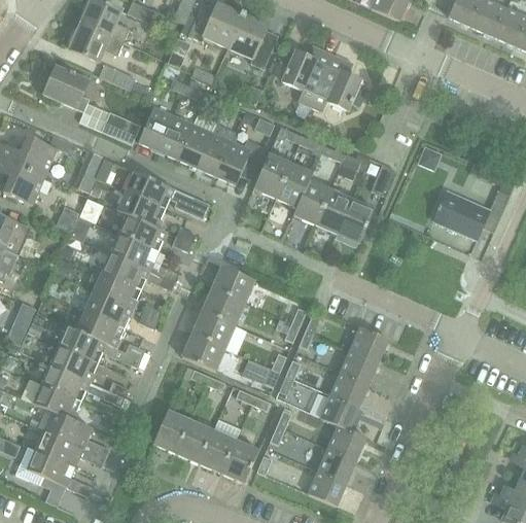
[(92,0),(81,24),(124,42),(130,29),(115,23),(121,9),(100,0),(92,0)]
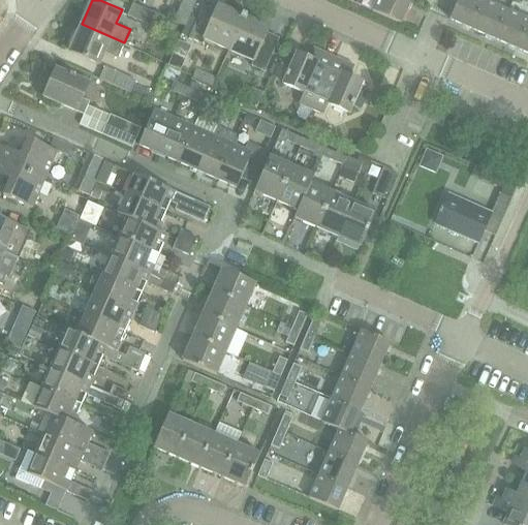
[(185,24),(192,8),(195,0),(182,0),(174,20),(185,24)]
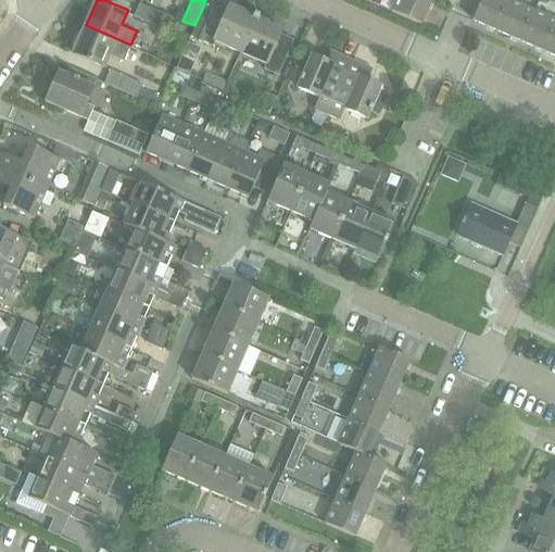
[(395,0),(392,9),(421,22),(431,0),(395,0)]
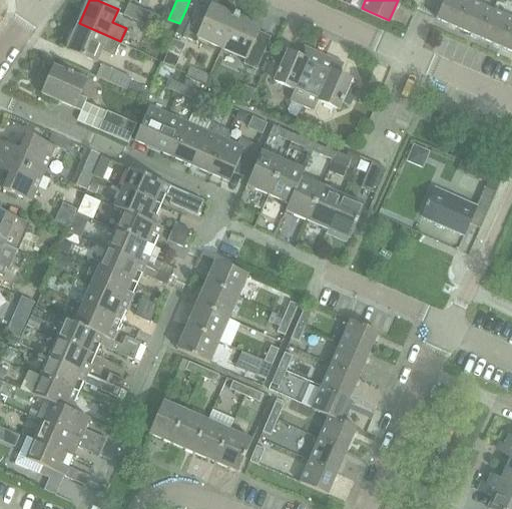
[(443,0),(437,16),(462,27),(465,29),(477,1),(475,0),(443,0)]
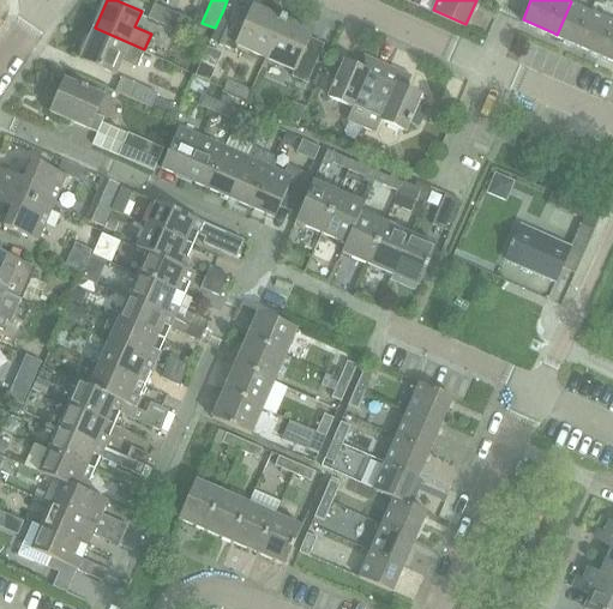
[(590,49),(605,16),(571,1),(557,35),(590,49)]
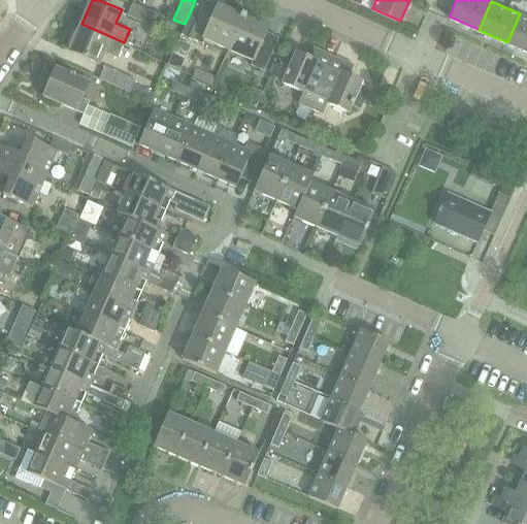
[(159,27),(163,14),(132,2),(128,13),(159,27)]
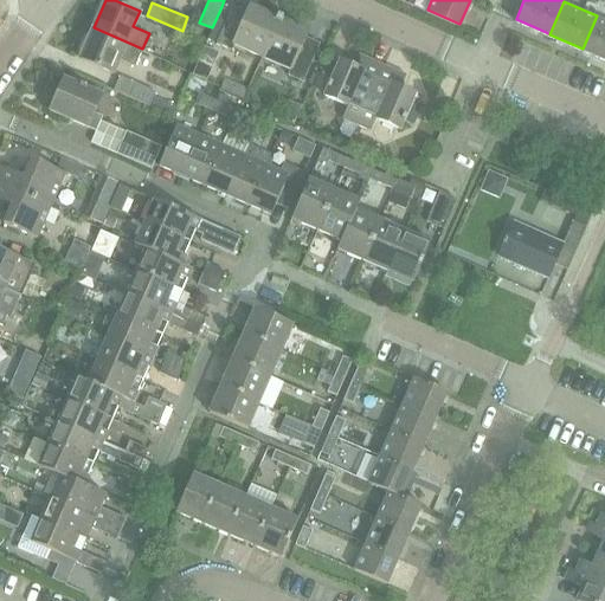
[(233,43),(262,55),(280,15),(251,2),(245,15),(231,8),(217,43),(231,49),(233,43)]
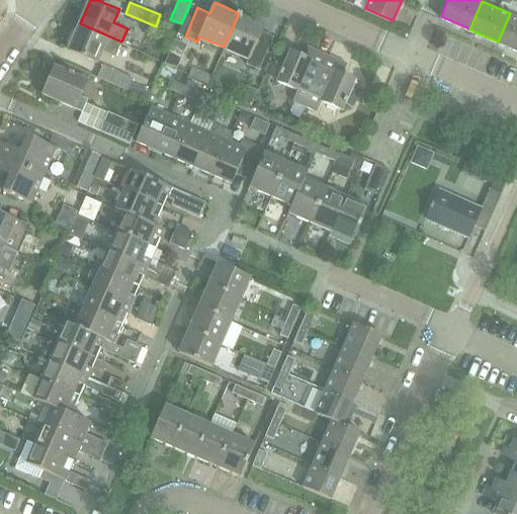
[(0,38),(17,16),(4,6),(0,10),(0,38)]
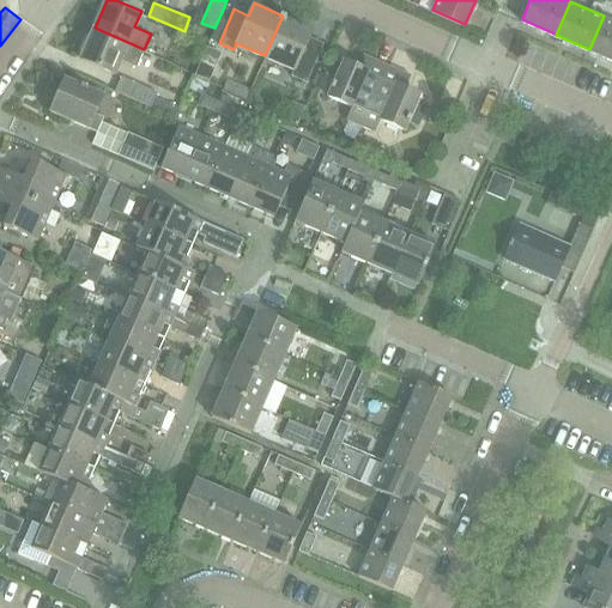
[(283,16),(265,55),(294,68),(291,73),(308,80),(321,48),(308,42),(313,29),(283,16)]
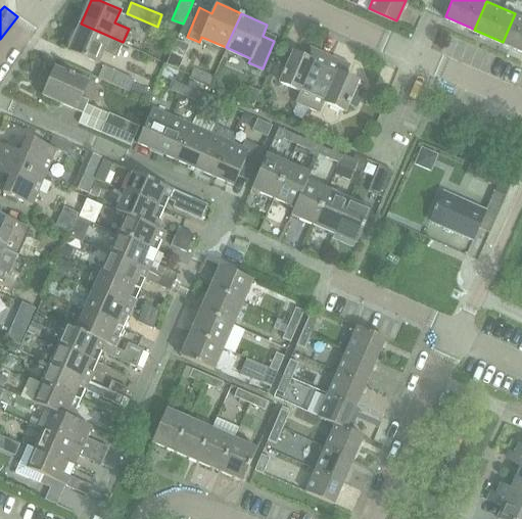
[(521,16),(515,13),(503,42),(521,50),(521,16)]
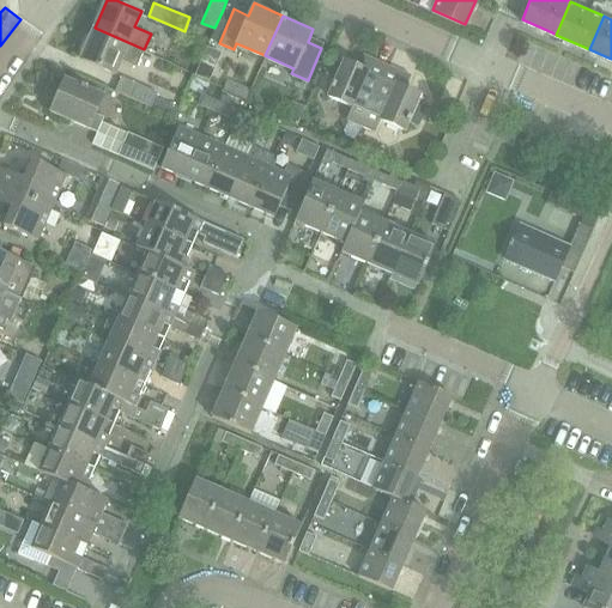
[(82,56),(103,66),(115,71),(121,58),(137,65),(144,49),(95,28),(82,56)]
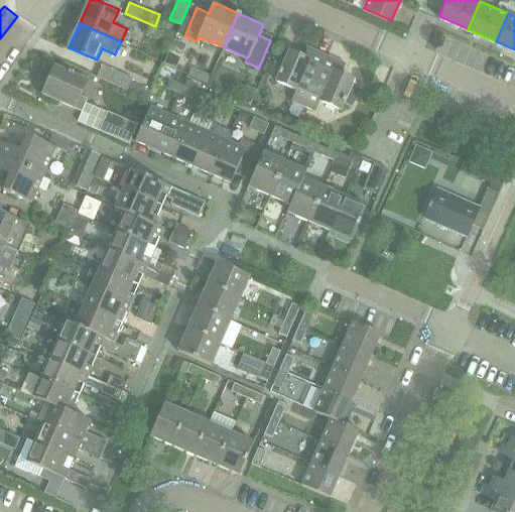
[(291,100),(303,105),(327,52),(306,43),(301,54),(288,49),(275,79),(296,89),(291,100)]
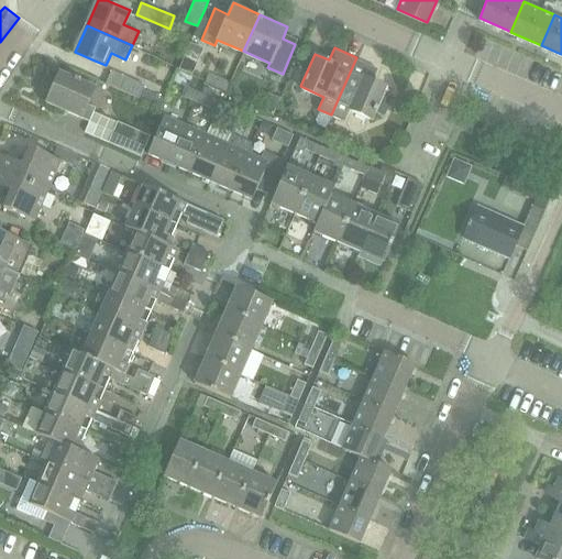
[(351,108),(353,109),(373,118),(376,110),(385,113),(393,94),(385,90),(387,86),(373,79),(378,67),(356,57),(331,114),(344,121),(351,108)]
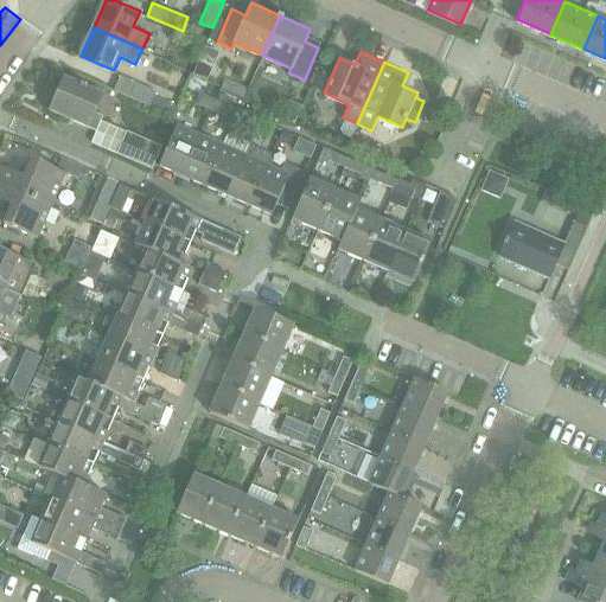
[(148,102),(150,102),(176,114),(180,104),(153,93),(154,90),(120,75),(115,88),(148,102)]
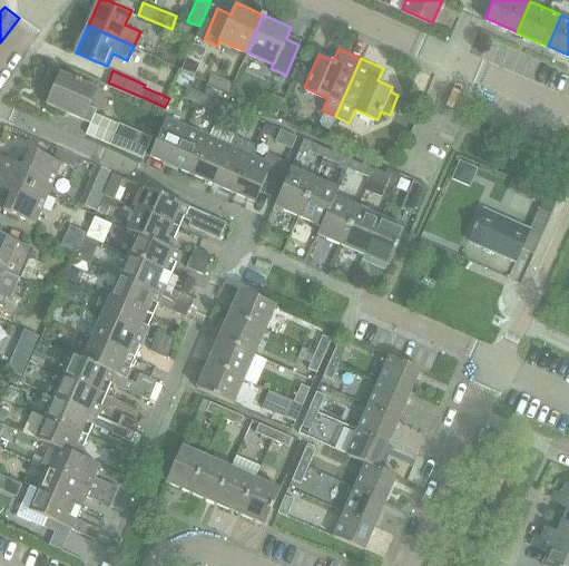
[(96,86),(81,80),(61,71),(48,101),(91,120),(97,108),(88,104),(96,86)]
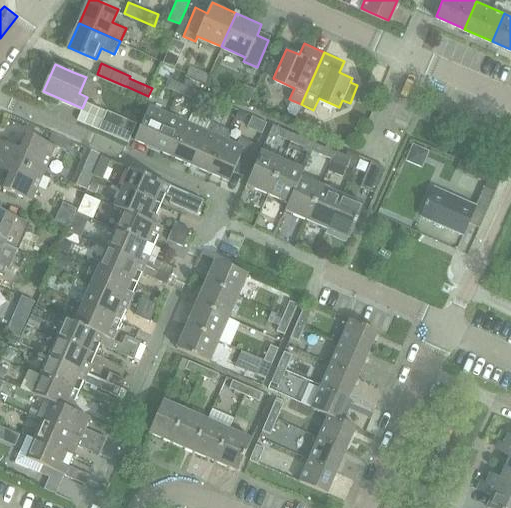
[(168,86),(179,90),(182,83),(172,78),(168,86)]
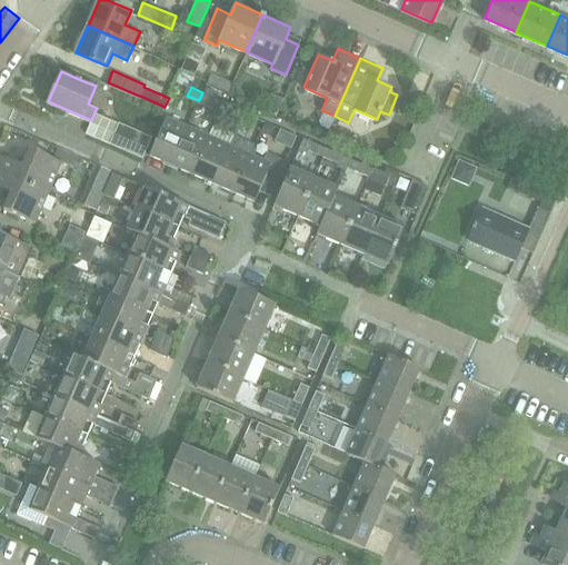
[(199,100),(210,106),(220,110),(223,101),(202,92),(199,100)]
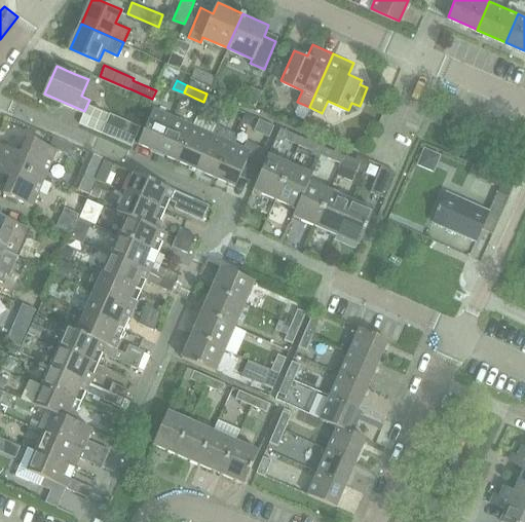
[(252,85),(245,101),(256,106),(263,90),(252,85)]
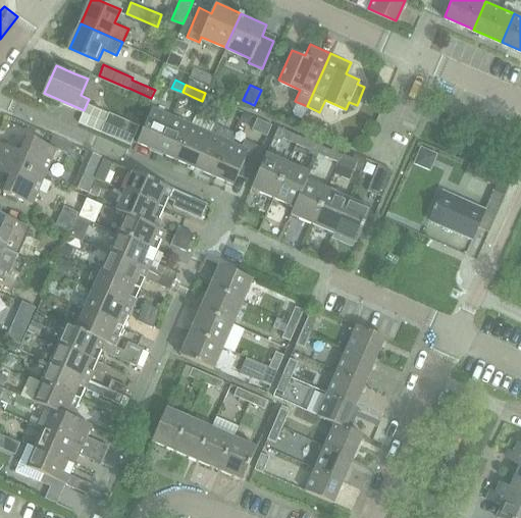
[(202,101),(210,104),(220,109),(223,101),(205,93),(202,101)]
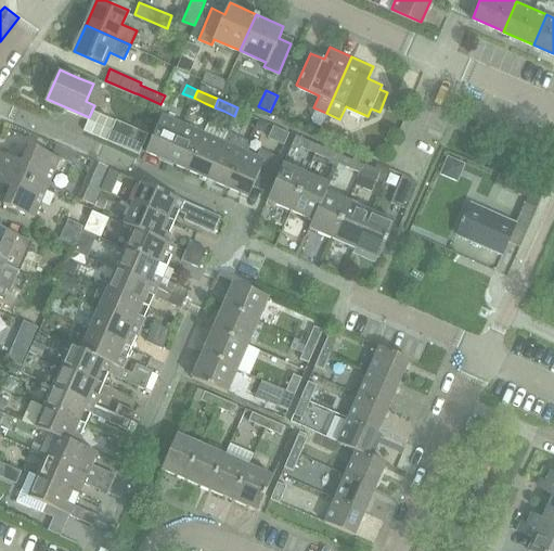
[(249,113),(237,107),(234,116),(246,120),(249,113)]
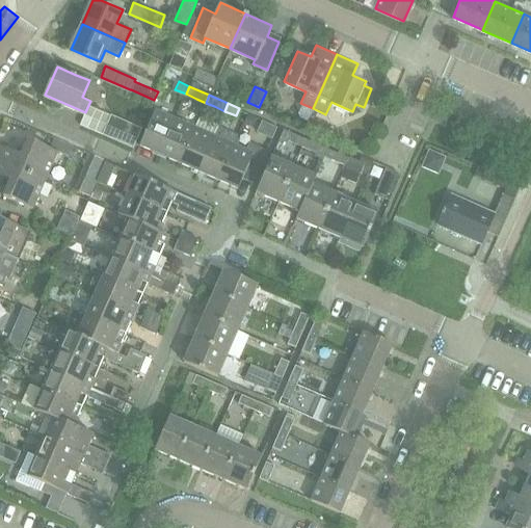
[(156,108),(149,125),(140,143),(160,152),(176,116),(156,108)]
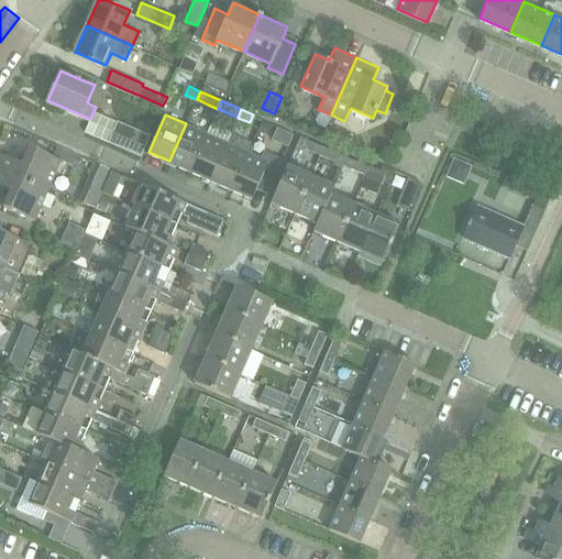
[(264,119),(260,128),(267,131),(272,122),(264,119)]
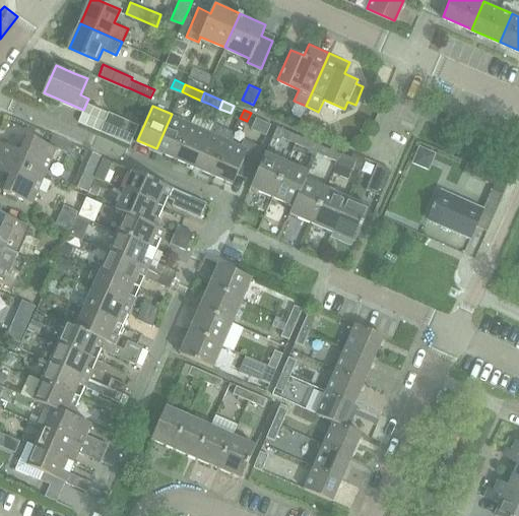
[(139,124),(110,111),(102,129),(131,142),(139,124)]
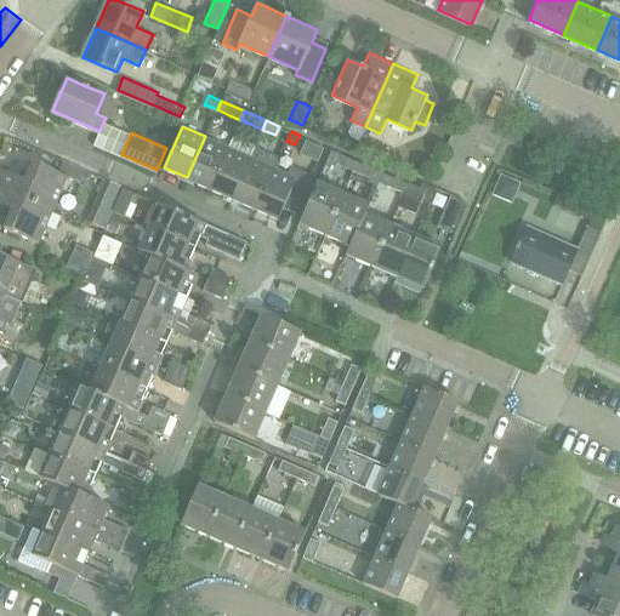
[(210,188),(233,198),(251,157),(250,155),(256,143),(234,133),(228,146),(210,188)]
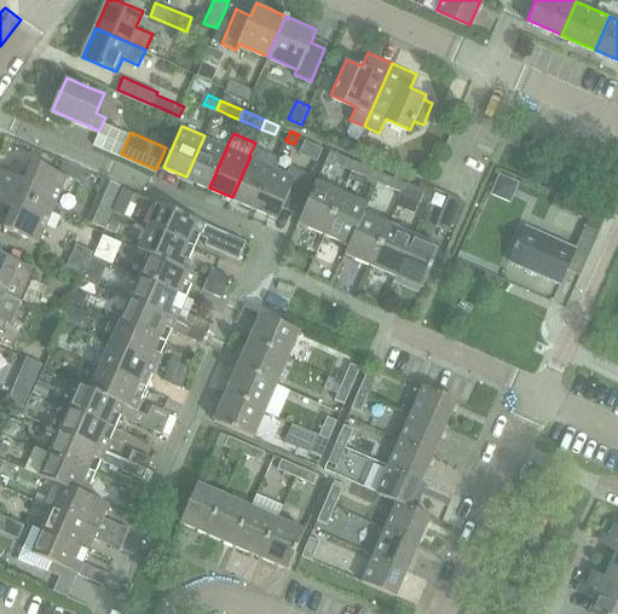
[(209,187),(227,145),(204,135),(186,177),(209,187)]
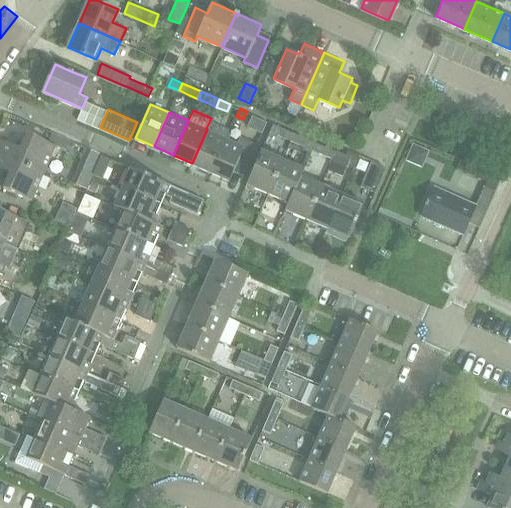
[(270,130),(277,133),(291,139),(295,132),(273,123),(270,130)]
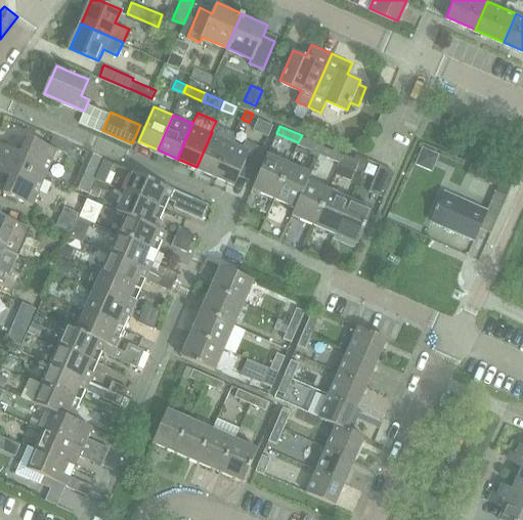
[(215,175),(230,140),(212,132),(197,167),(215,175)]
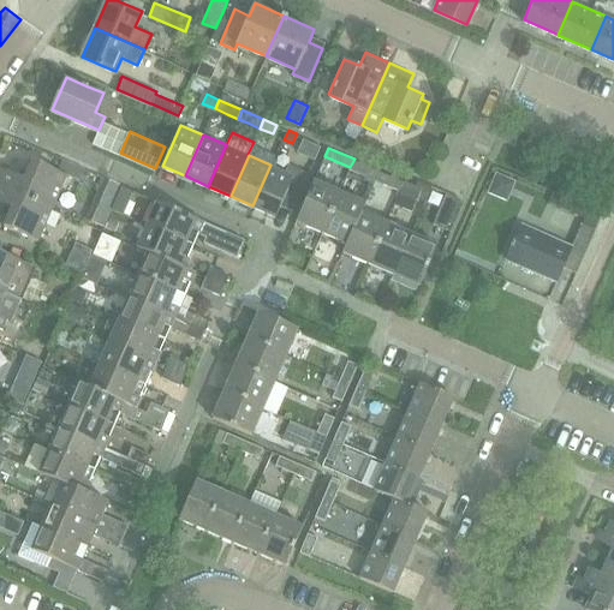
[(85,167),(63,157),(57,169),(34,159),(25,177),(0,165),(0,184),(52,207),(66,173),(79,179),(85,167)]
